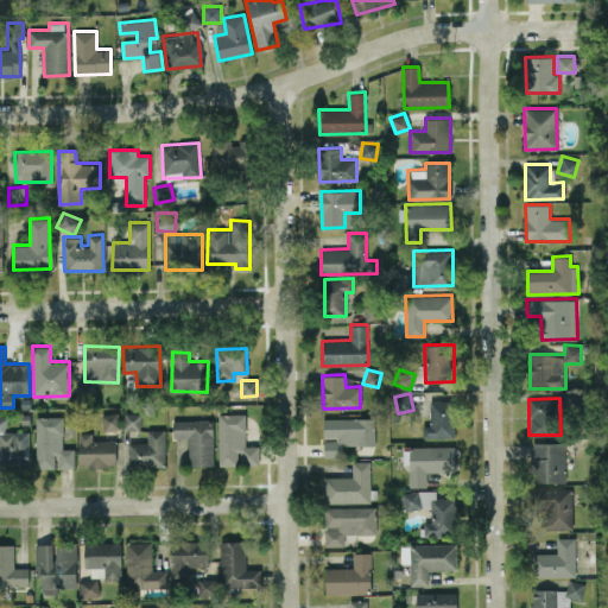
[(430,424),(423,424),(422,436),(453,437),(454,400),(430,399),(430,424)]
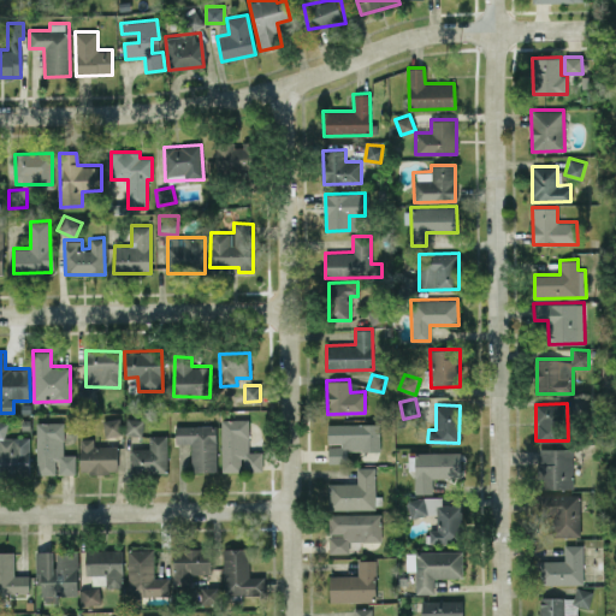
[(104,434),(120,434),(120,418),(104,419),(104,434)]
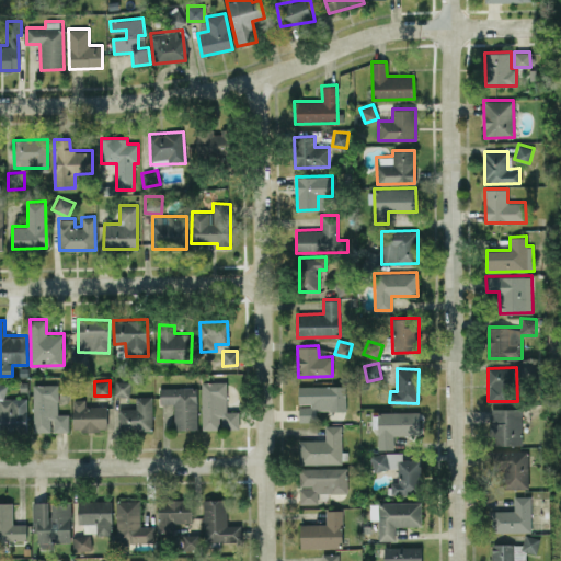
[(129,381),(114,380),(114,395),(129,396),(129,381)]
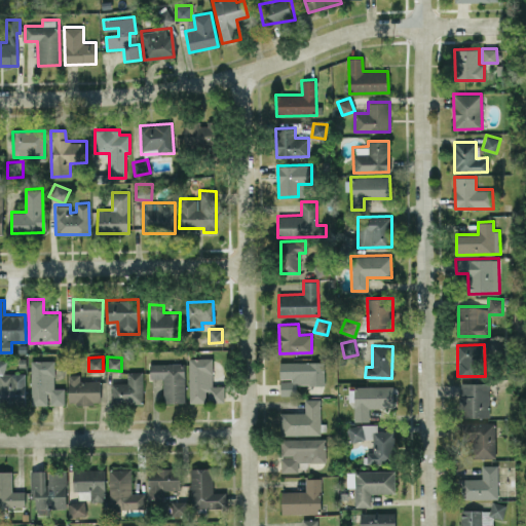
[(189,403),(204,402),(204,401),(224,400),(223,384),(213,385),(212,358),(188,358),(189,403)]
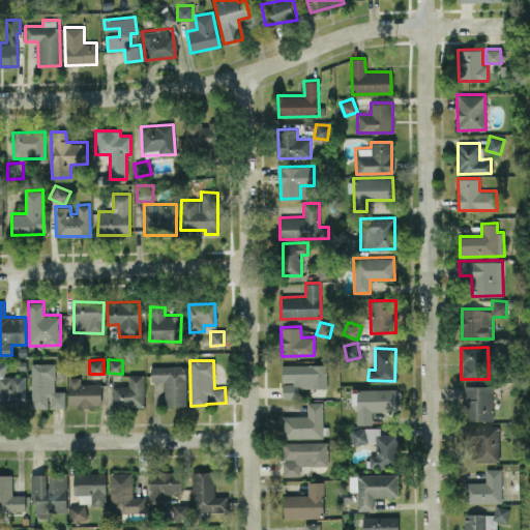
[(0,406),(25,406),(25,376),(5,376),(5,361),(0,361),(0,406)]
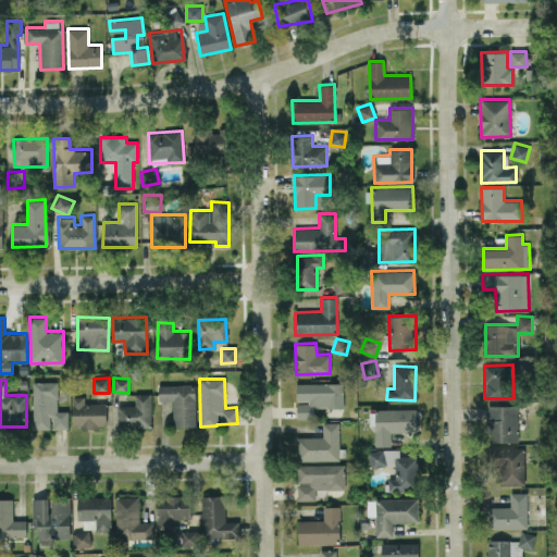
[(33,429),(67,428),(67,410),(58,410),(58,381),(33,382),(33,429)]
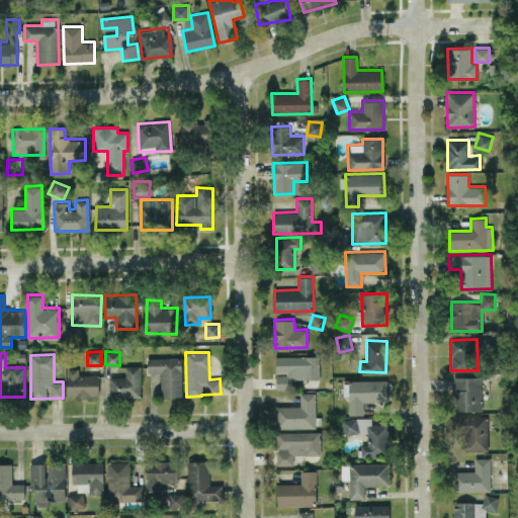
[(319,355),(275,356),(276,389),(292,389),(291,378),(319,378),(319,355)]
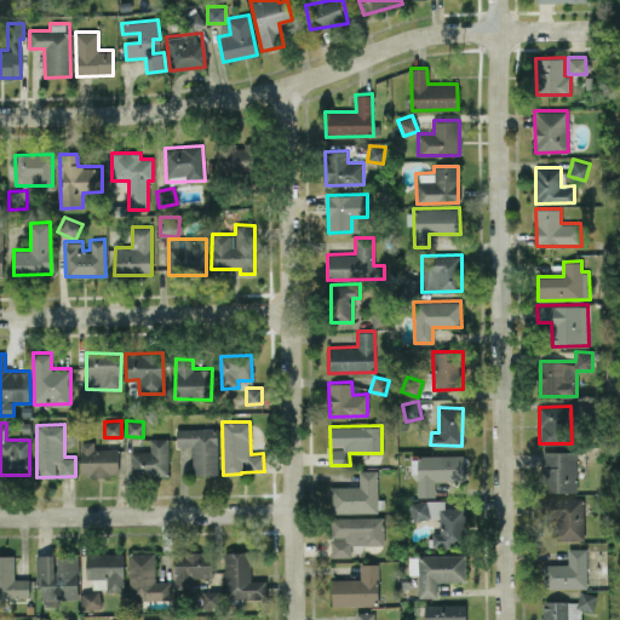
[(218,474),(217,428),(176,428),(176,446),(193,446),(193,475),(218,474)]
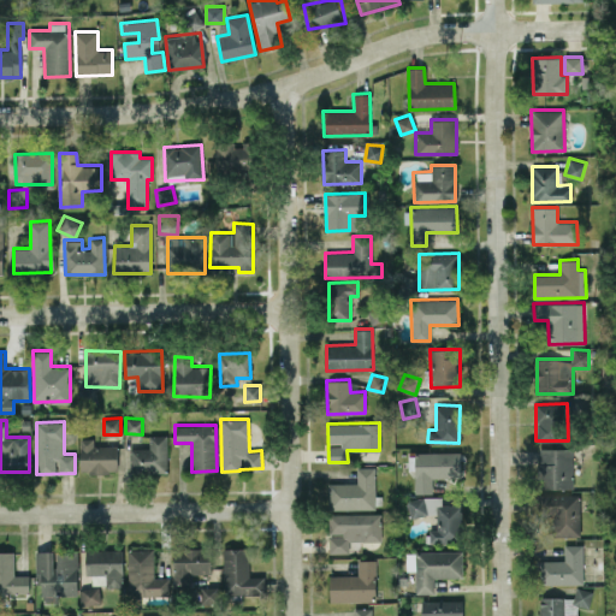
[(149,448),(130,448),(130,472),(167,472),(166,436),(149,436),(149,448)]
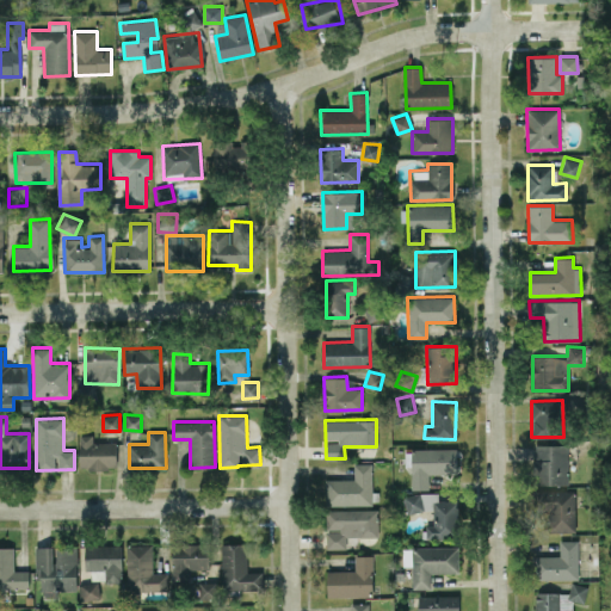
[(80,469),(117,468),(116,442),(92,442),(92,434),(79,434),(80,469)]
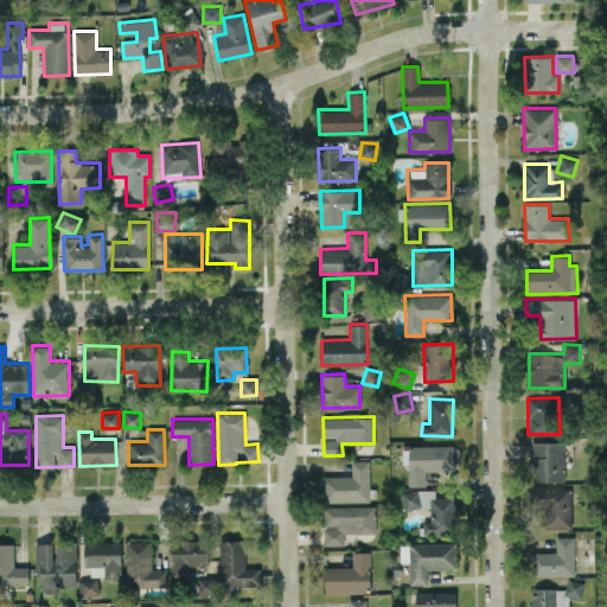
[(563,441),(532,441),(534,481),(564,480),(563,441)]
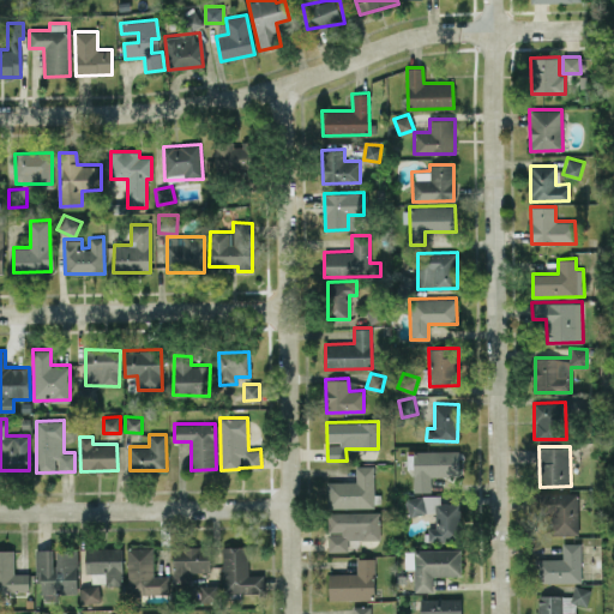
[(413,491),(431,491),(431,476),(459,475),(458,450),(413,451),(413,491)]
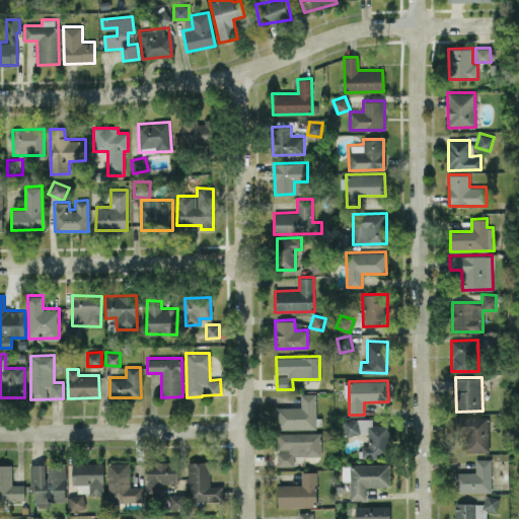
[(315,393),(300,393),(300,406),(277,406),(277,429),(316,428),(315,393)]
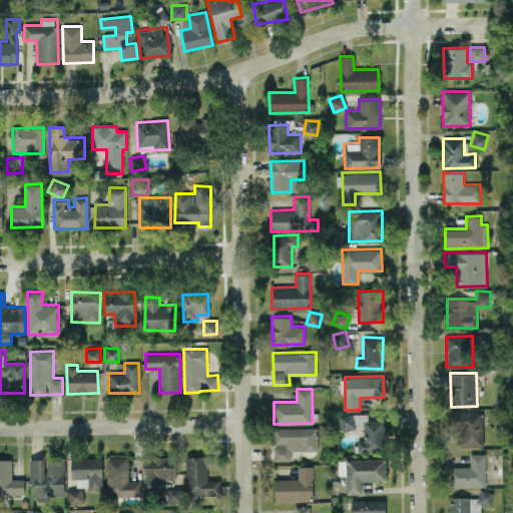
[(458,429),(459,446),(483,446),(483,411),(451,411),(452,429),(458,429)]
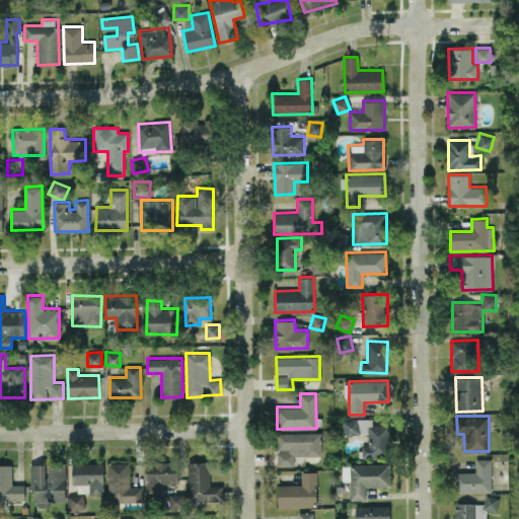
[(389,425),(372,425),(372,419),(345,419),(345,434),(368,434),(368,445),(362,445),(362,457),(389,457),(389,425)]
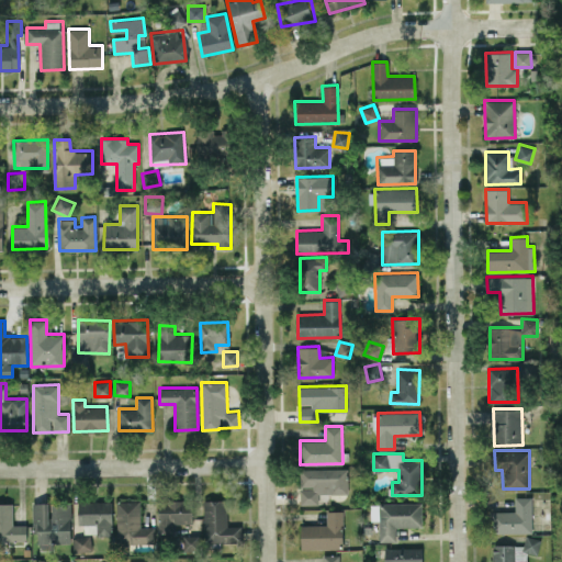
[(347,468),(299,469),(300,504),(318,504),(318,494),(348,493),(347,468)]
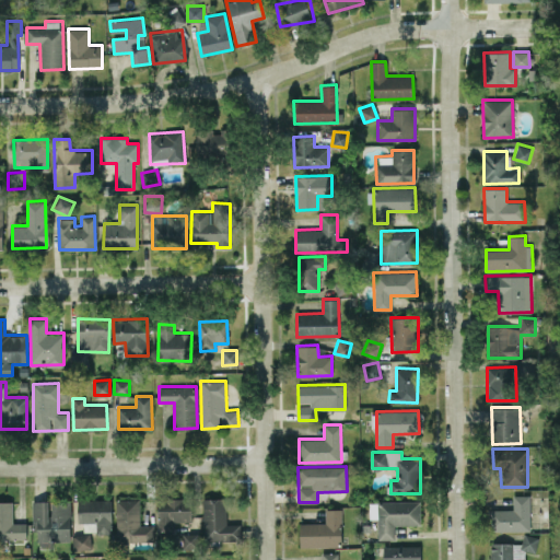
[(531,531),(529,494),(513,494),(513,509),(489,509),(489,531),(531,531)]
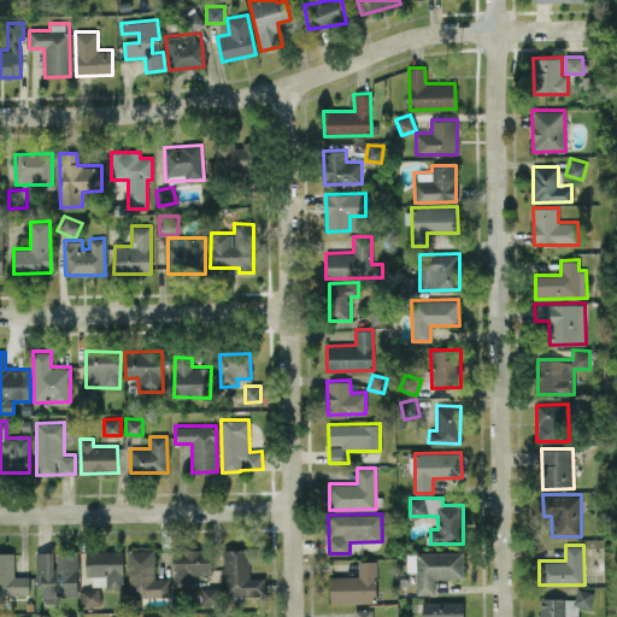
[(211,575),(212,550),(174,548),(172,586),(192,586),(192,574),(211,575)]
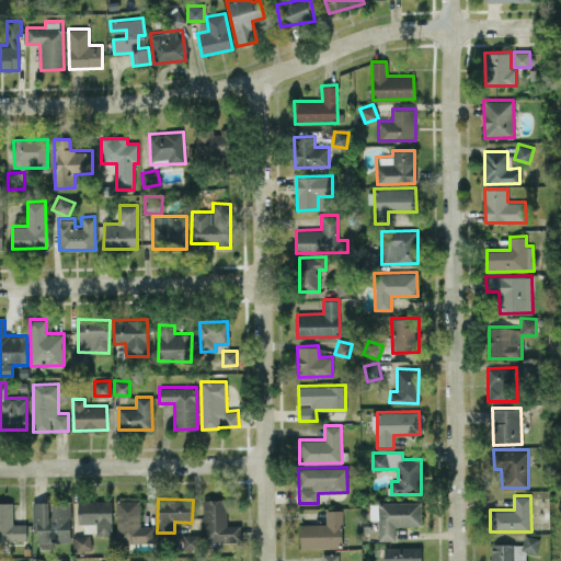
[(203,499),(203,541),(240,540),(240,524),(227,524),(227,499),(203,499)]
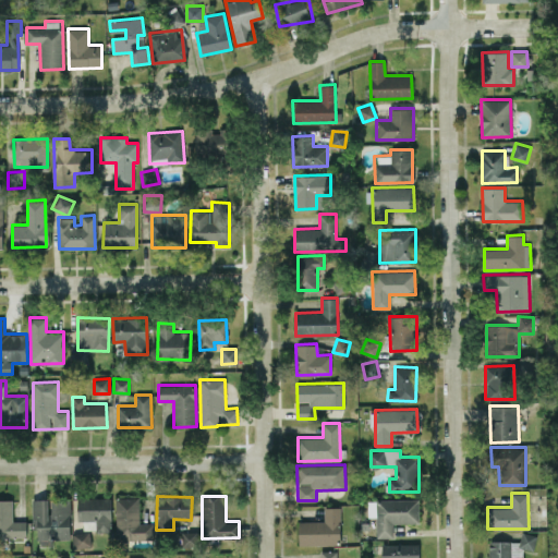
[(111,497),(79,497),(80,531),(111,530),(111,497)]
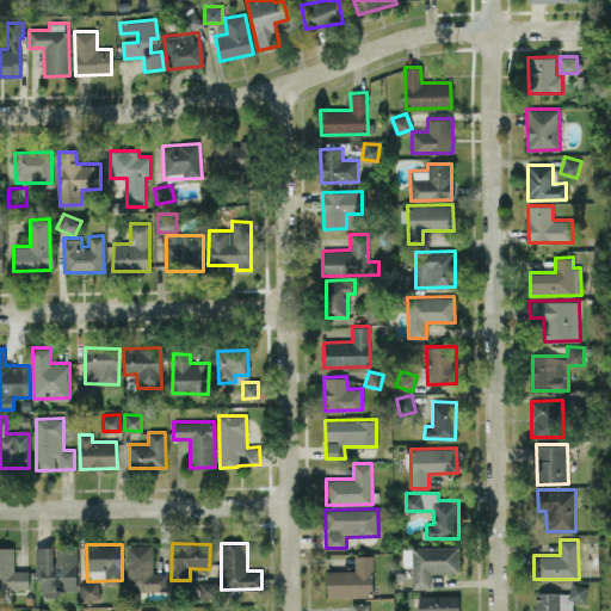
[(167,573),(153,573),(152,544),(127,544),(127,591),(167,591),(167,573)]
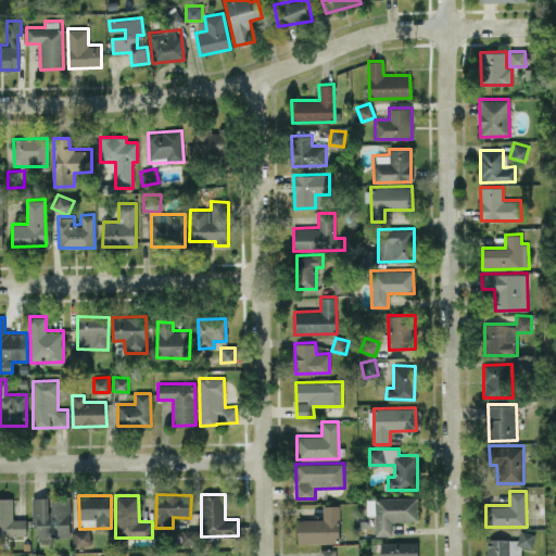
[(417,496),(375,497),(376,535),(392,534),(392,521),(417,520),(417,496)]
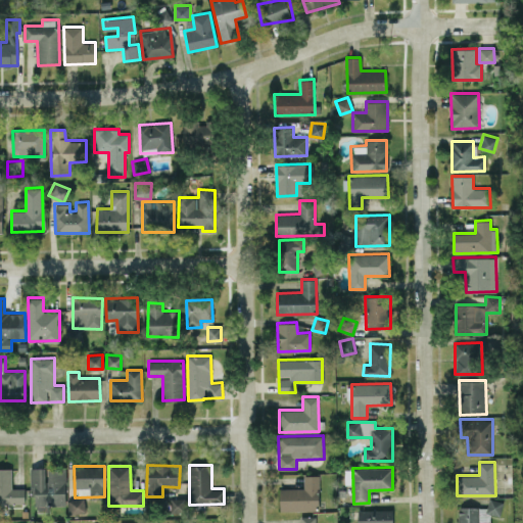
[(25,487),(12,488),(11,468),(0,468),(0,503),(25,503),(25,487)]
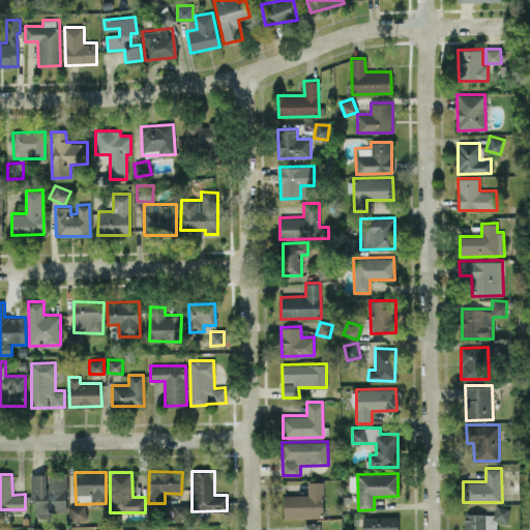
[(66,474),(48,474),(31,474),(31,499),(36,499),(36,519),(50,519),(50,512),(67,512),(66,474)]
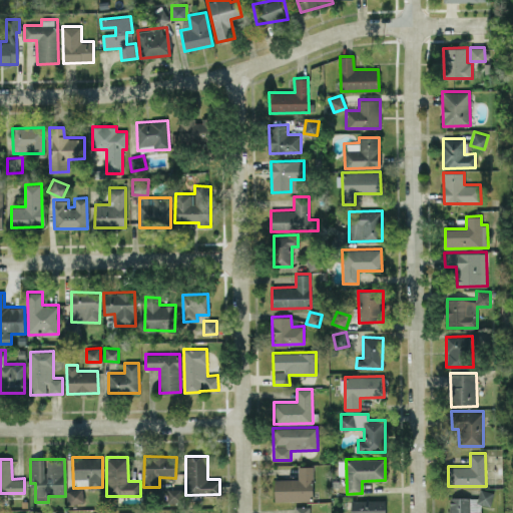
[(313,500),(313,466),(298,466),(299,478),(275,479),(275,500),(313,500)]
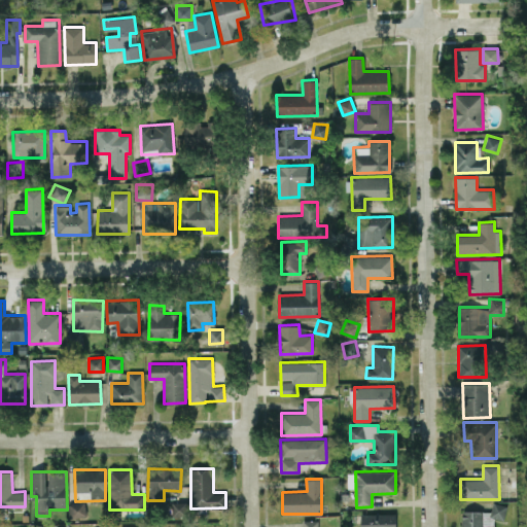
[(186,516),(186,501),(171,501),(171,517),(186,516)]
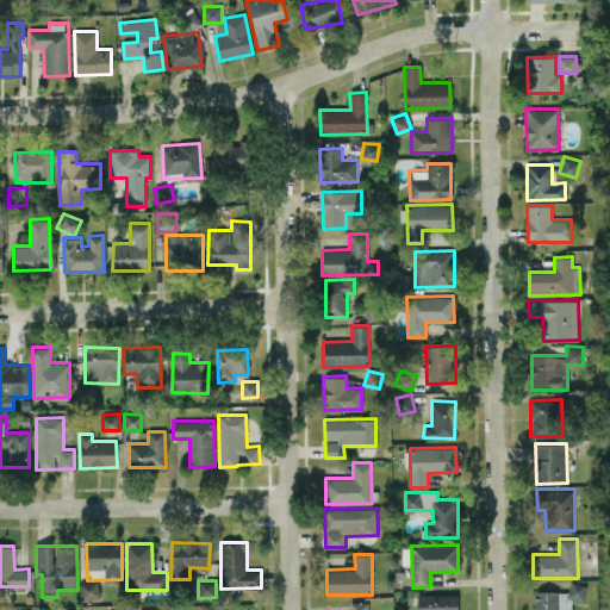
[(80,598),(99,597),(98,582),(79,582),(80,598)]
